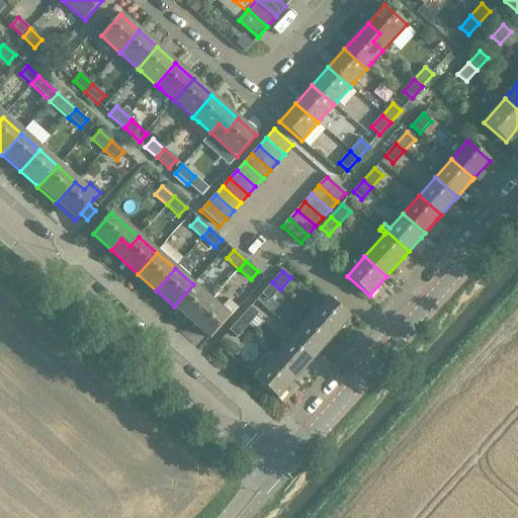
[(272,282),(261,294),(269,301),(280,289),(272,282)]
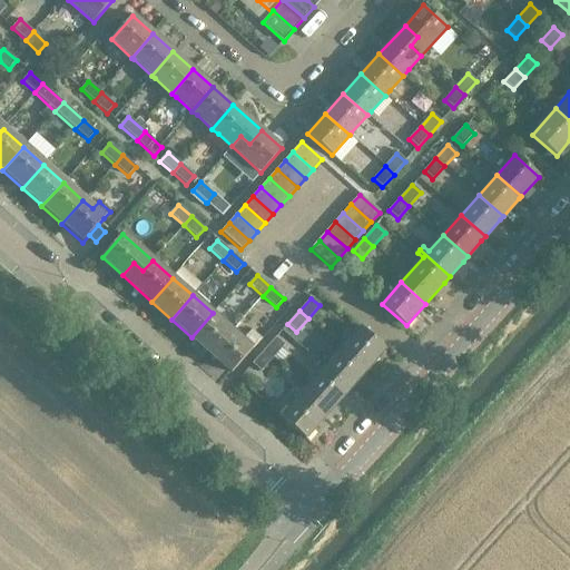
[(212,354),(233,331),(213,313),(192,337),(209,353),(212,354)]
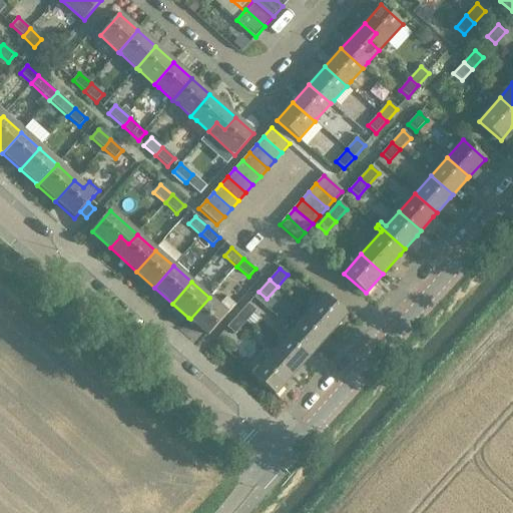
[(325,295),(306,315),(328,335),(347,315),(325,295)]
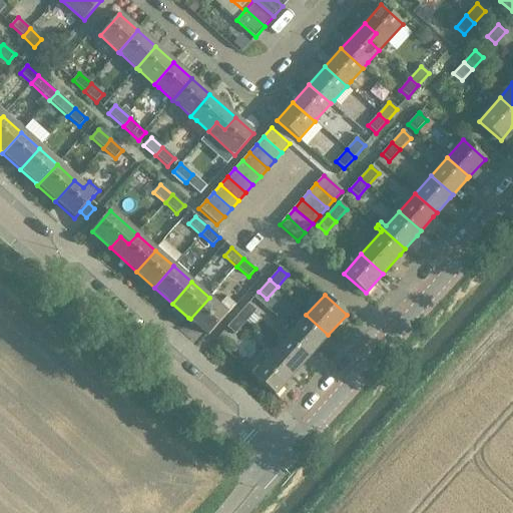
[(227,315),(233,307),(226,300),(219,308),(209,298),(190,319),(208,336),(227,315)]
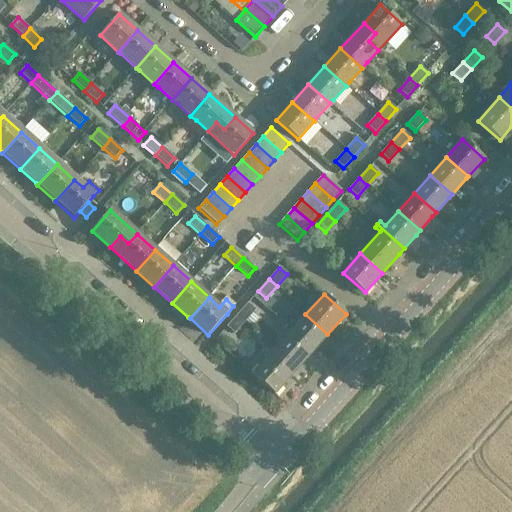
[(248,303),(238,314),(246,321),(256,310),(248,303)]
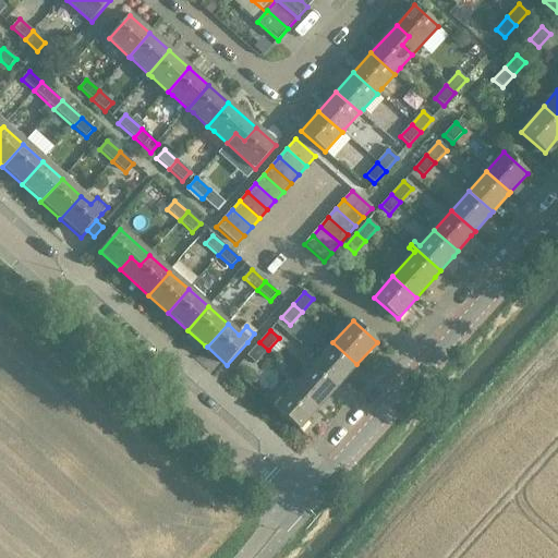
[(259,342),(246,356),(255,364),(268,350),(259,342)]
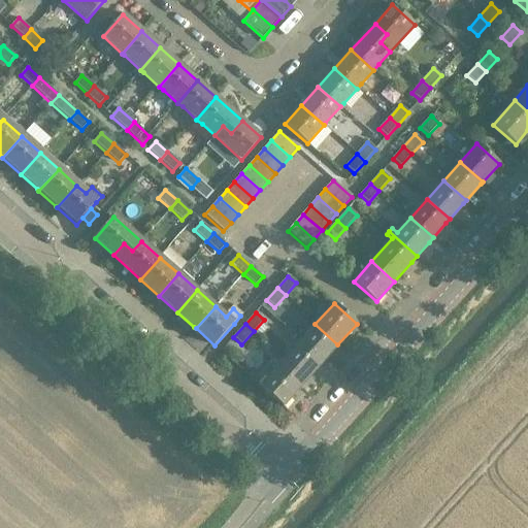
[(337,344),(315,324),(300,340),(323,361),(337,344)]
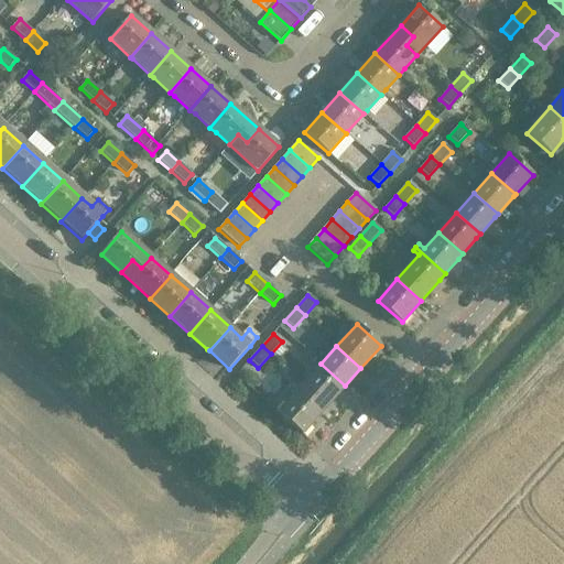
[(342,390),(345,386),(321,364),(303,383),(314,392),(306,402),(320,413),(342,390)]
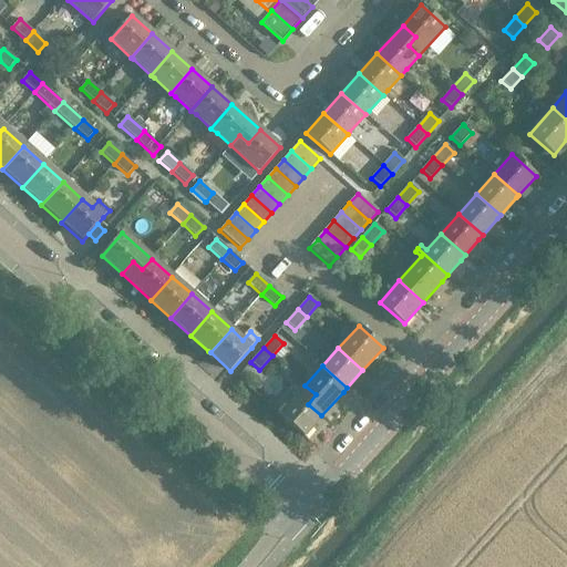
[(321,415),(308,404),(316,394),(305,385),(279,414),(303,436),(321,415)]
